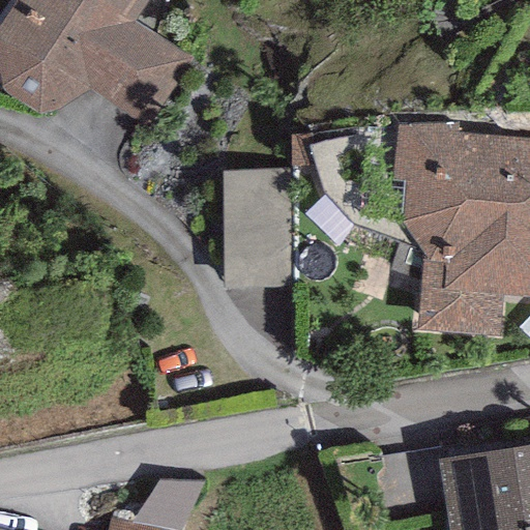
[(13,0),(0,21),(0,87),(34,111),(52,112),(90,91),(148,130),(196,57),(135,23),(148,0),(13,0)]
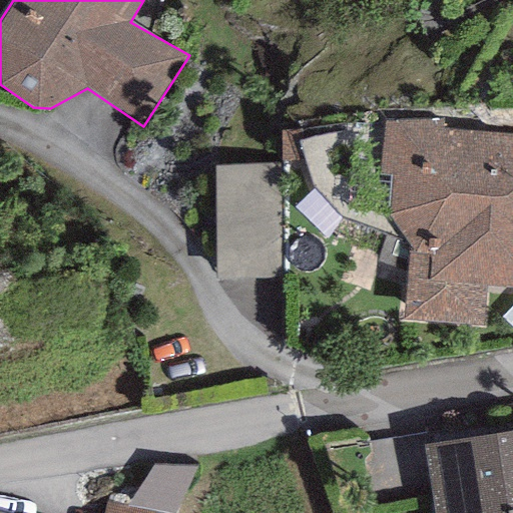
[(441,118),(385,120),(380,174),(392,176),(389,214),(411,246),(404,321),(483,330),(485,288),(512,289),(512,134),(443,127),(441,118)]
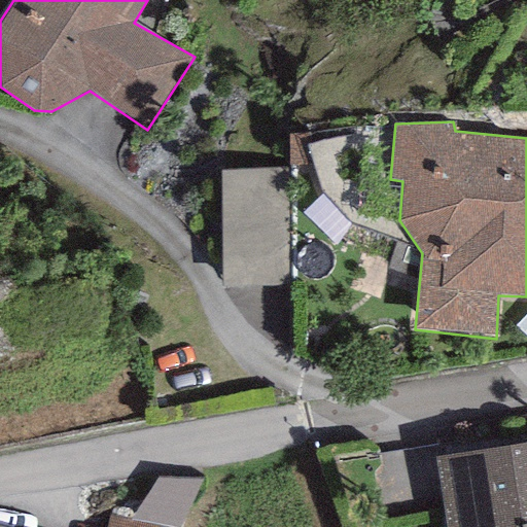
[(283,169),(219,170),(221,287),(286,286),(283,169)]
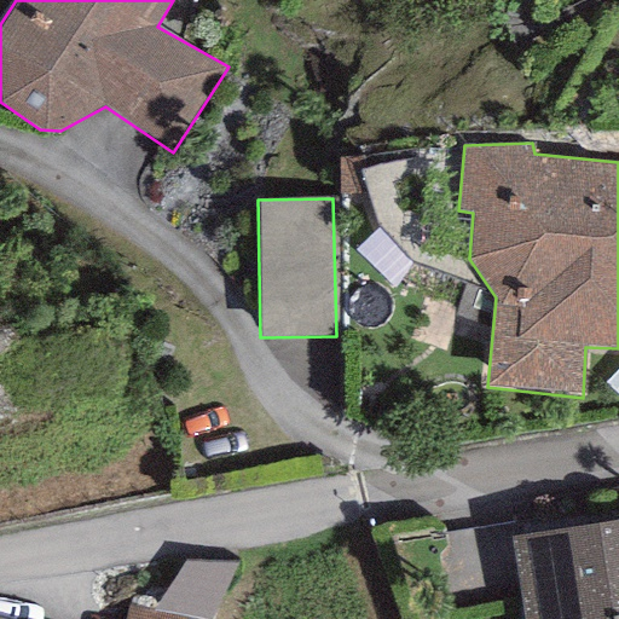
[(618,618),(618,519),(509,538),(522,618),(618,618)]
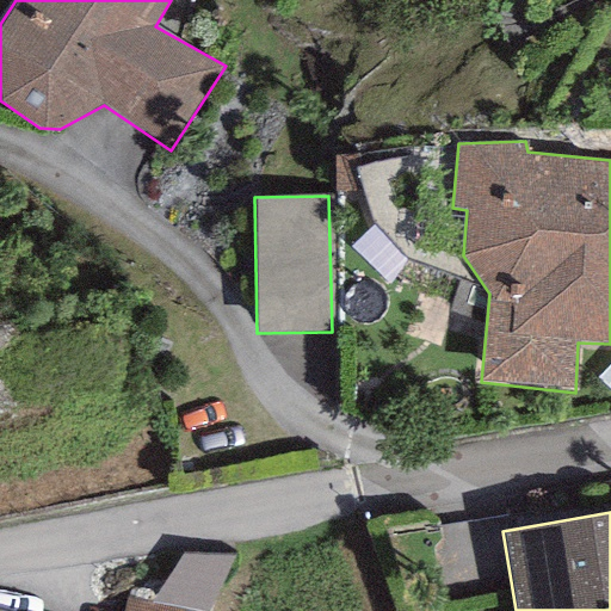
[(183,553),(150,605),(173,610),(205,610),(232,557),(183,553)]
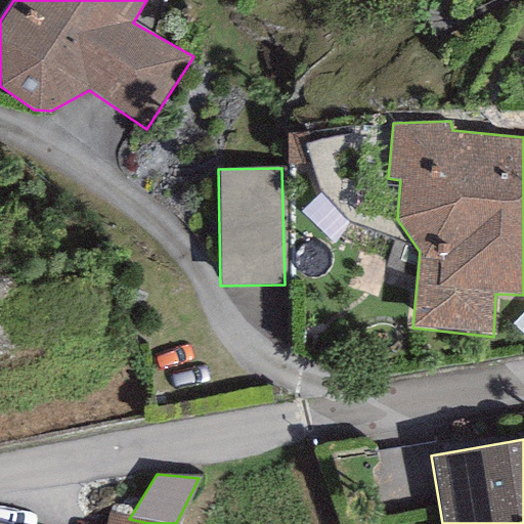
[(148,523),(129,519),(108,514),(106,523),(148,523)]
